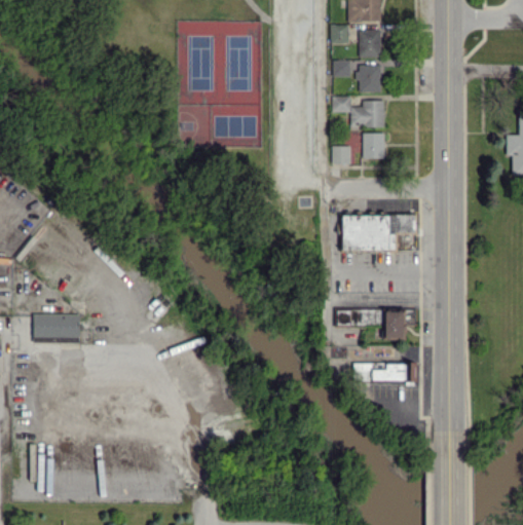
[(381,0),(348,0),(348,21),(381,22),(381,0)]
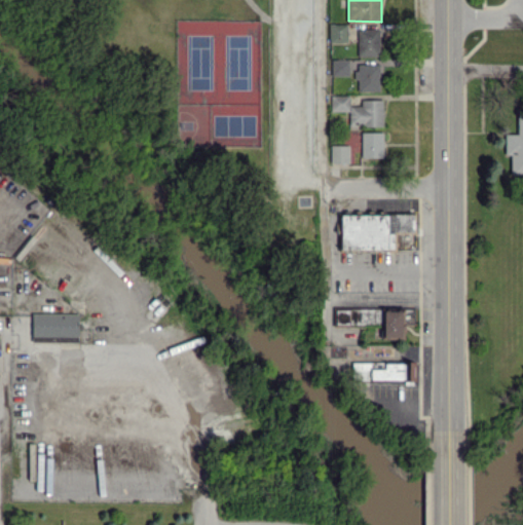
[(349,25),(332,25),(331,43),(349,43),(349,25)]
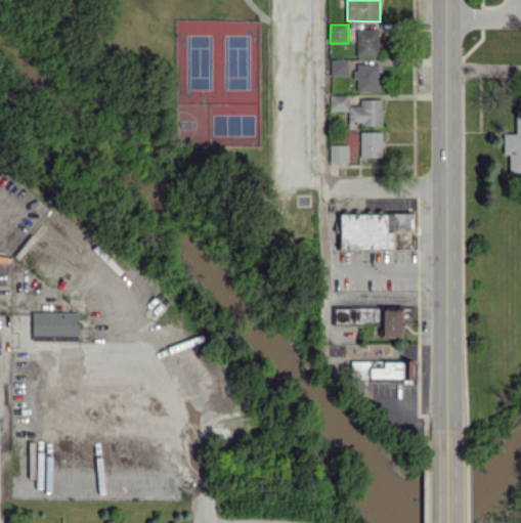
[(381,56),(380,29),(358,30),(358,56),(381,56)]
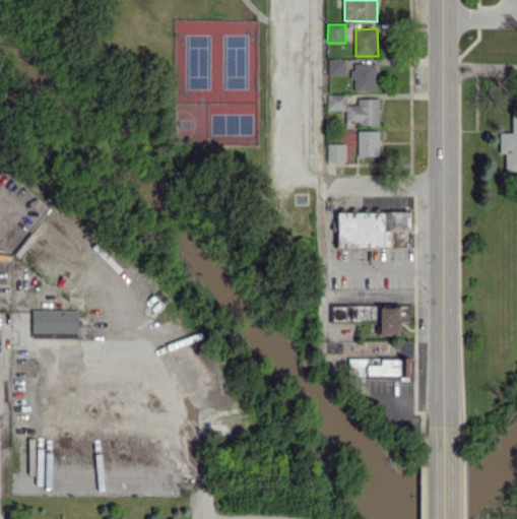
[(347,59),(329,60),(330,75),(347,75),(347,59)]
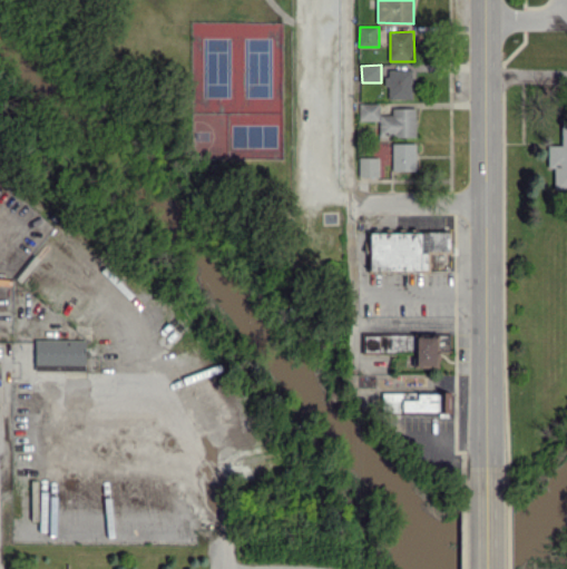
[(414,70),(389,70),(389,99),(414,99),(414,70)]
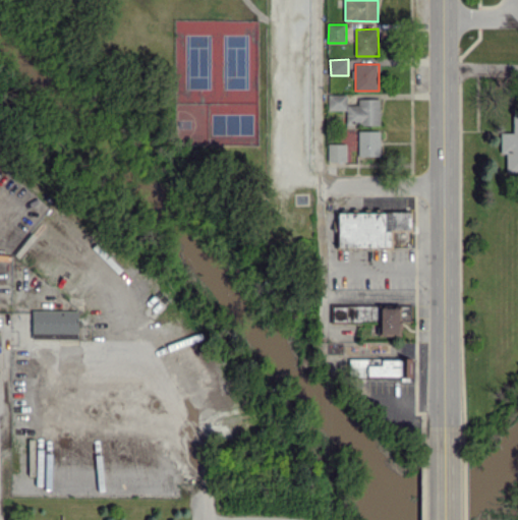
[(382,99),(359,99),(359,106),(349,106),(348,95),(330,95),(330,111),(347,111),(348,126),(382,125),(382,99)]
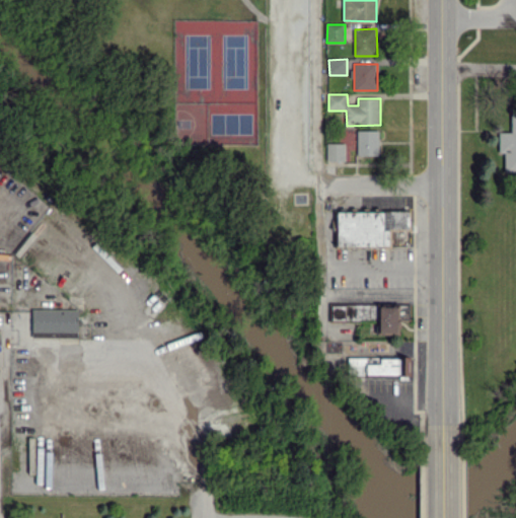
[(515,108),(513,108),(512,133),(501,133),(500,153),(506,153),(506,172),(515,172),(515,108)]
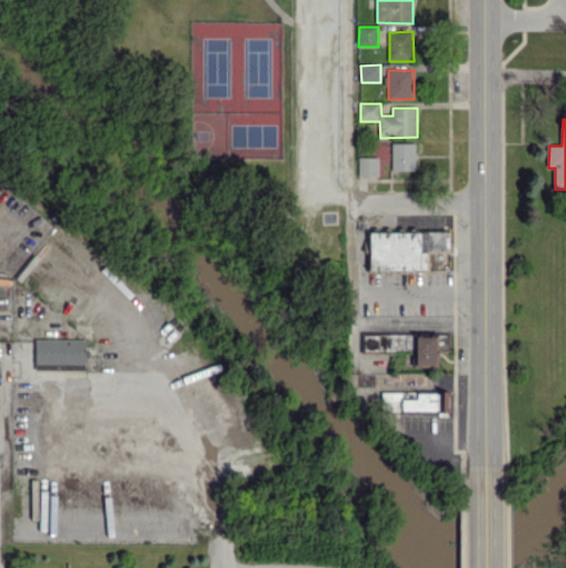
[(417,145),(394,145),(394,171),(417,171),(417,145)]
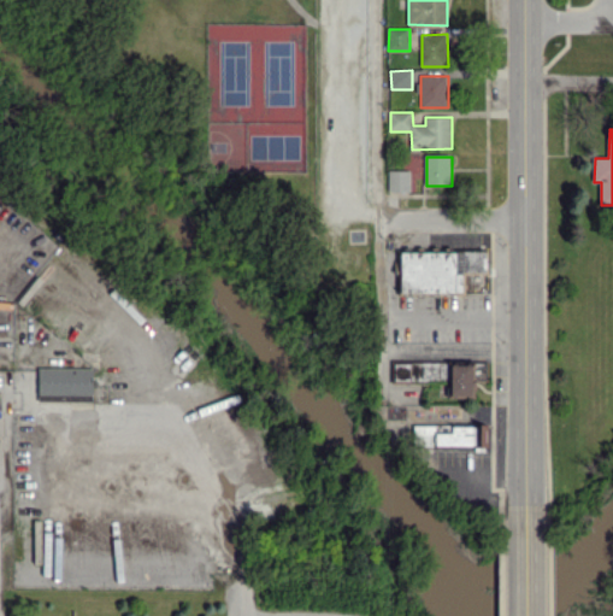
[(412,193),(412,171),(390,171),(390,192),(412,193)]
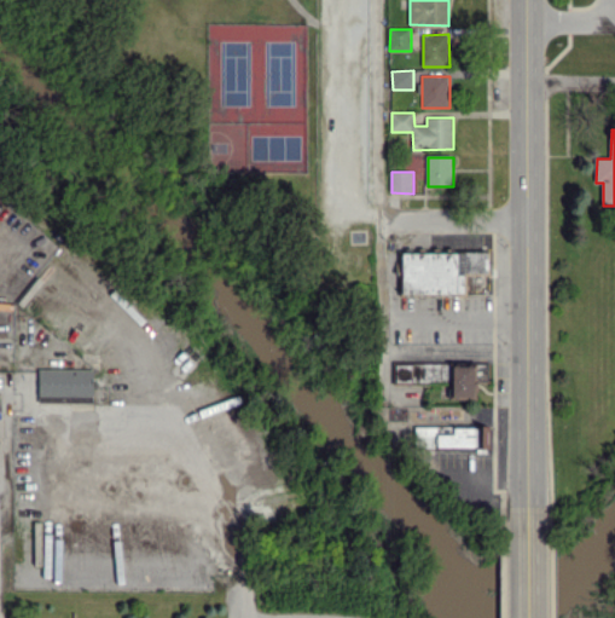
[(465,294),(464,273),(489,273),(489,253),(400,254),(401,295),(465,294)]
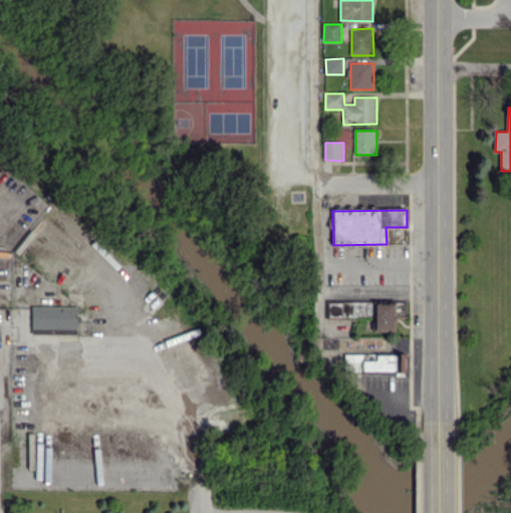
[(374,316),(374,330),(398,330),(398,318),(409,318),(409,302),(330,302),(330,316),(374,316)]
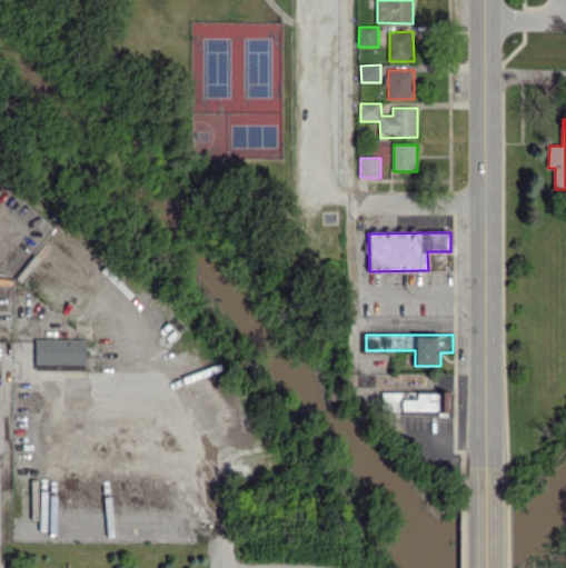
[(37,365),(87,365),(87,340),(37,339),(37,365)]
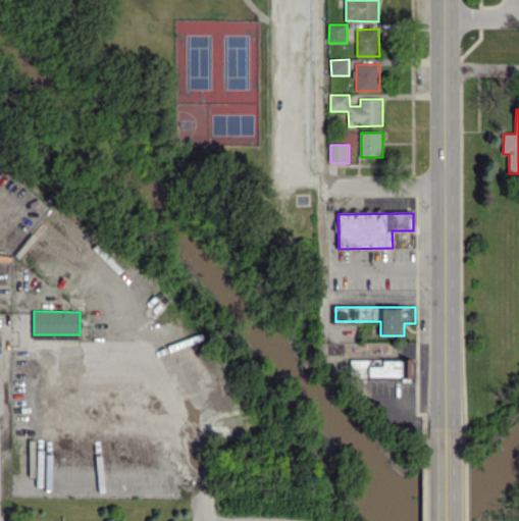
[(352,361),(352,378),(413,377),(413,360),(352,361)]
